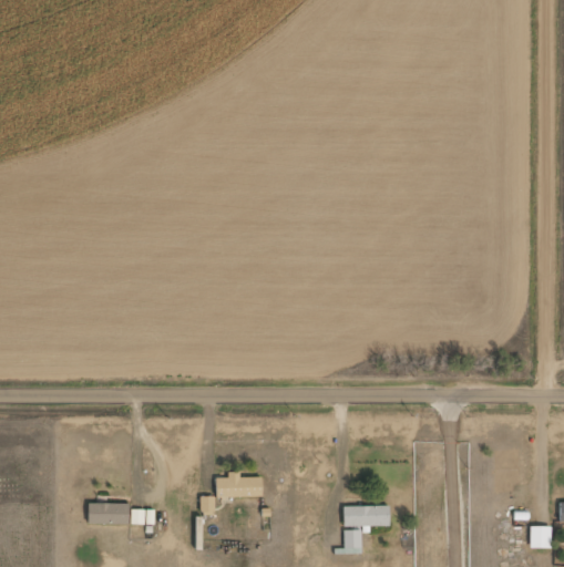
[(216,477),(216,497),(262,496),(262,476),(241,477),(241,472),(228,472),(228,477),(216,477)]
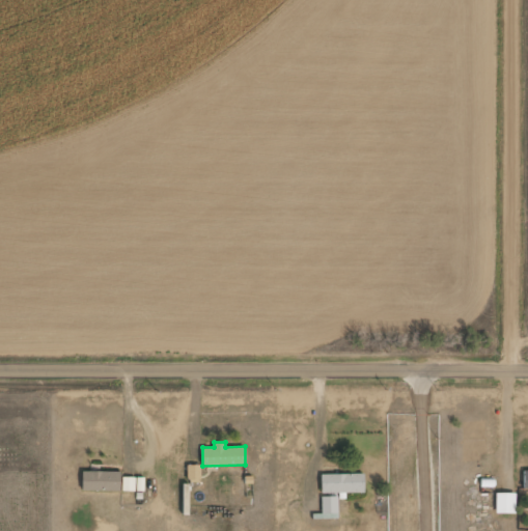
[(201,465),(189,466),(189,480),(201,480),(201,465)]
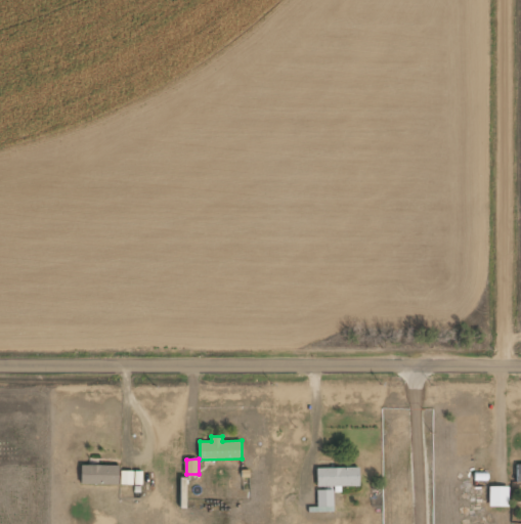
[(119,466),(81,465),(81,483),(119,484),(119,466)]
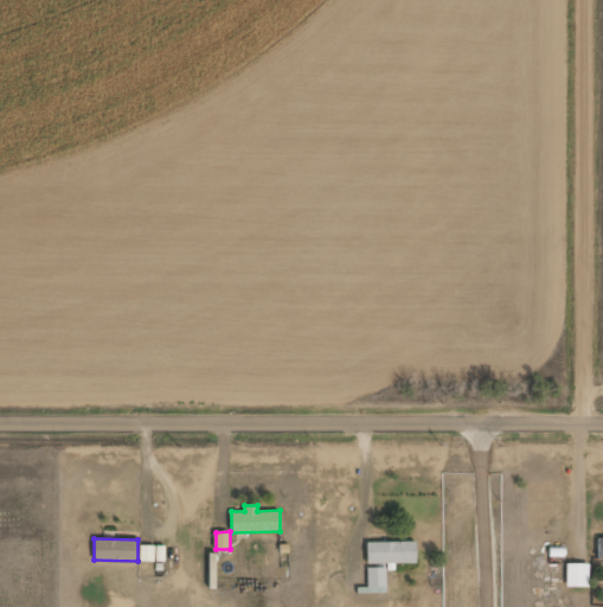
[(418,541),(366,542),(367,564),(418,563),(418,541)]
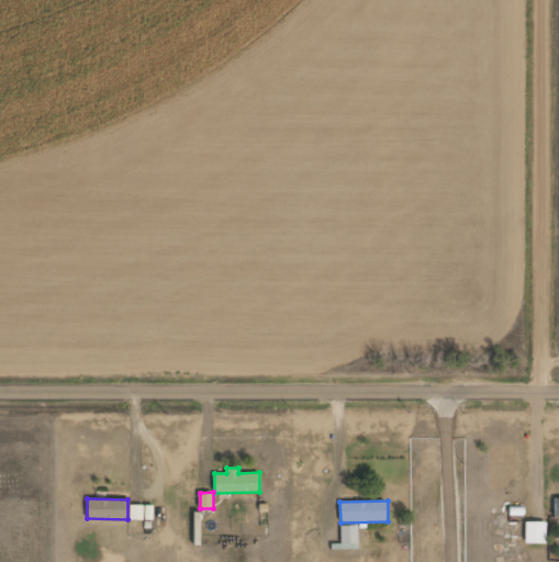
[(155,506),(131,505),(130,519),(154,520),(155,506)]
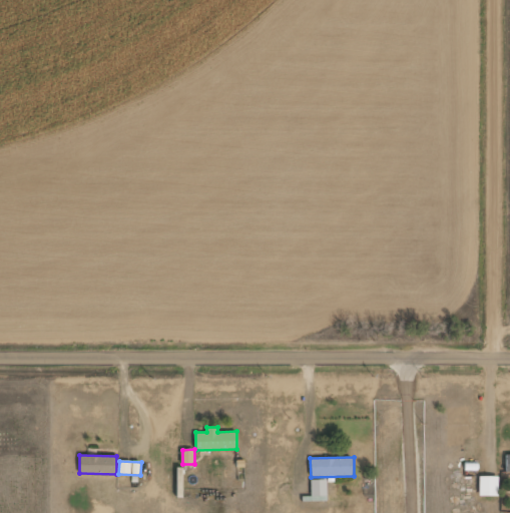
[(499,476),(480,476),(480,496),(499,496),(499,476)]
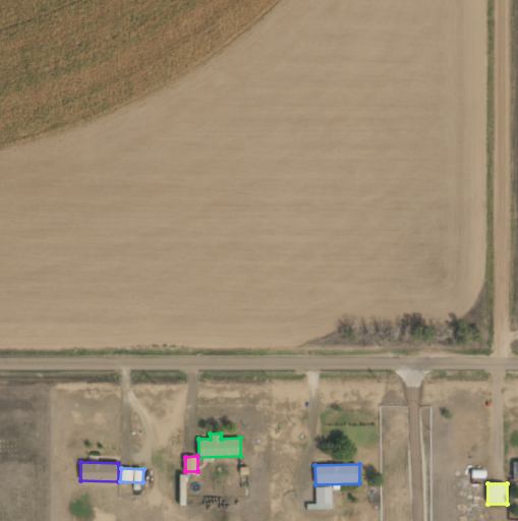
[(315,487),(317,510),(334,510),(333,487),(315,487)]
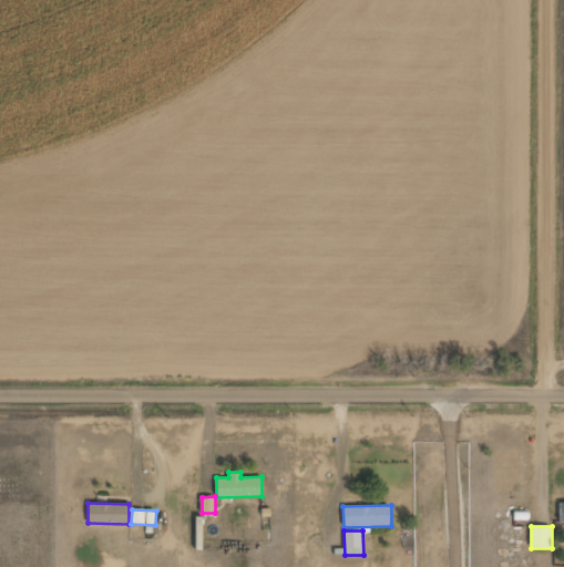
All buildings are outlined.
